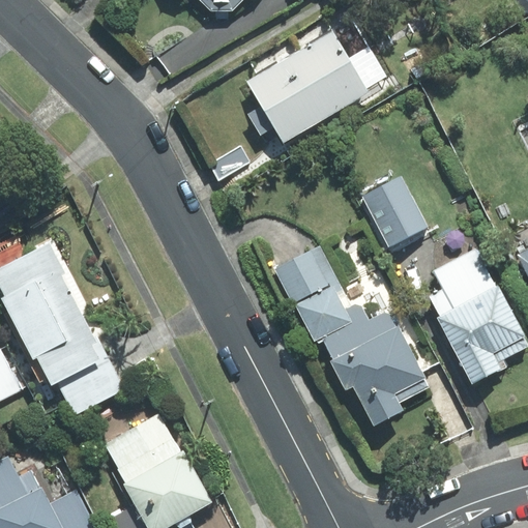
[(199,0),(210,11),(231,11),(242,0),(199,0)]
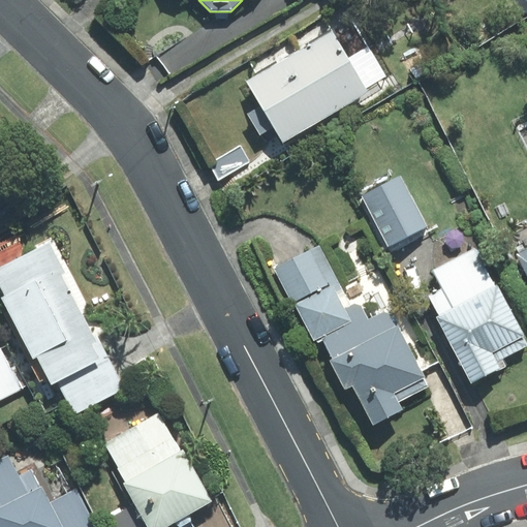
[(282,143),(368,93),(332,31),(246,82),(260,105),(247,114),(258,134),(273,126),(282,143)]
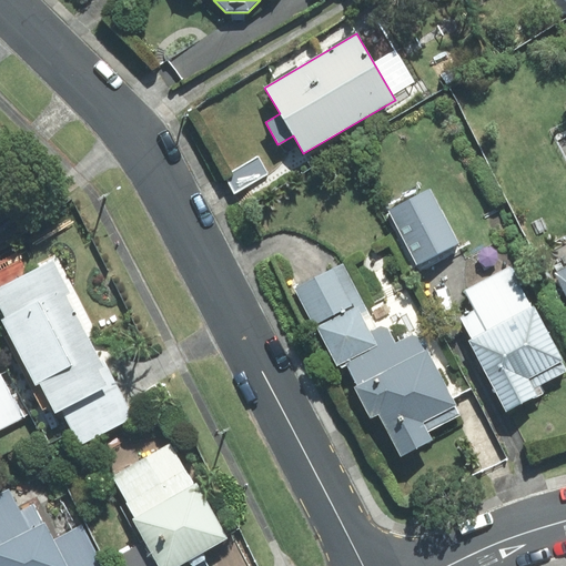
[(415,265),(458,243),(430,189),(386,211),(415,265)]
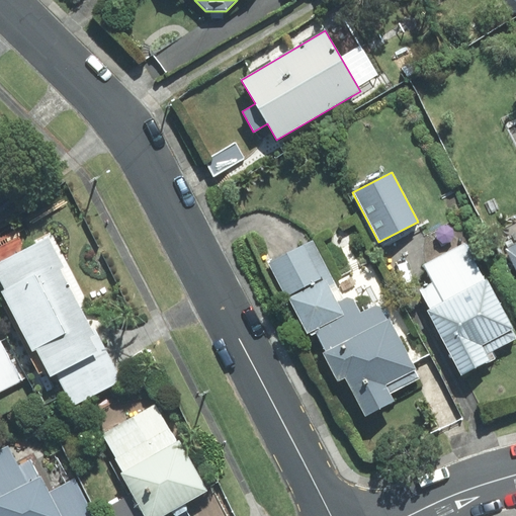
[(36,349),(51,376),(57,374),(73,405),(122,379),(101,341),(95,344),(91,337),(96,335),(62,269),(65,267),(49,236),(0,261),(0,281),(4,289),(1,291),(32,351),(36,349)]
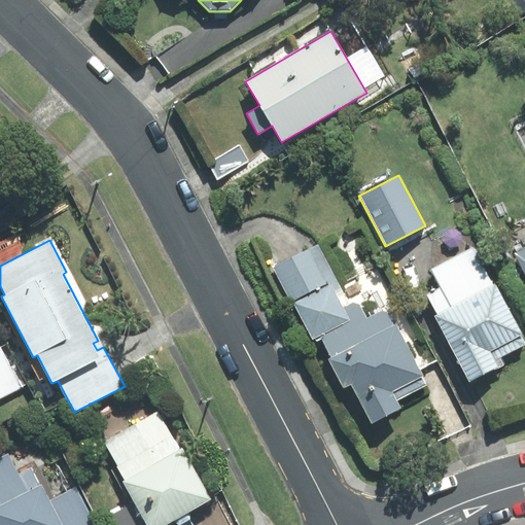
[(348,303),(317,244),(273,267),(312,340),(319,336),(329,356),(327,358),(343,388),(351,384),(372,423),(403,408),(398,400),(428,384),(390,312),(352,301),(348,303)]
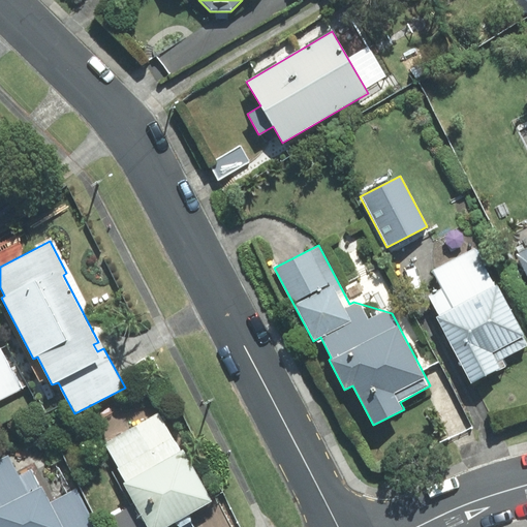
[(526,246),(515,253),(526,277),(526,246)]
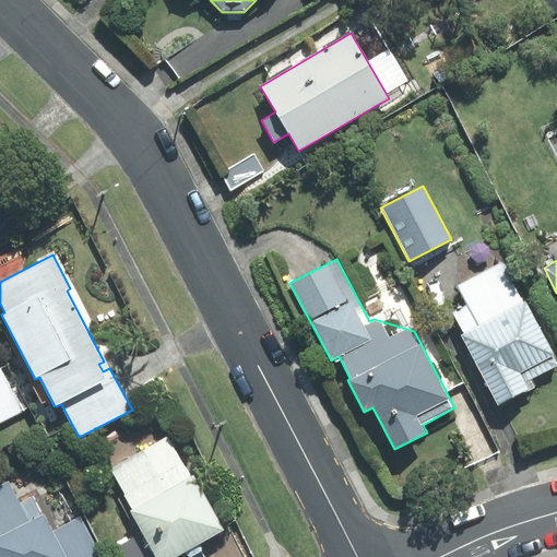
[(463,333),(460,335),(497,405),(534,387),(531,380),(556,366),(556,360),(525,301),(522,303),(501,261),(454,285),(465,305),(451,312),(463,333)]
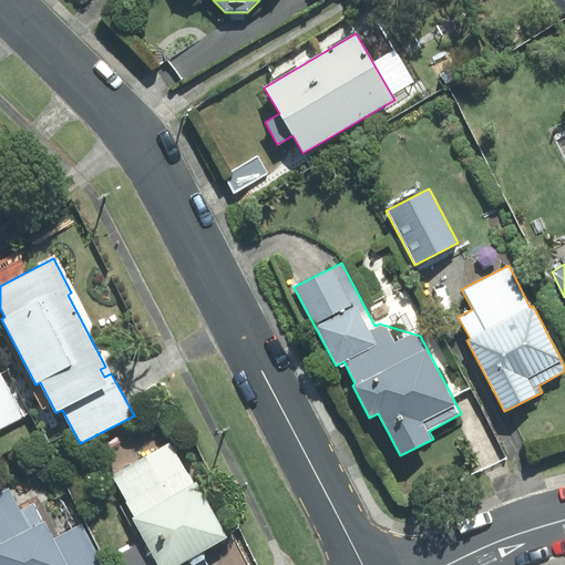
[(0,427),(23,415),(0,371),(0,427)]
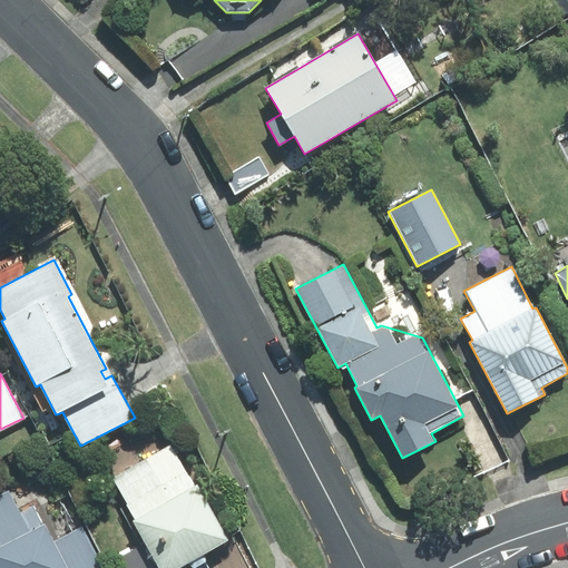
[(178,567),(229,540),(198,483),(195,486),(172,444),(113,478),(136,519),(134,521),(146,542),(114,560),(118,567),(178,567)]
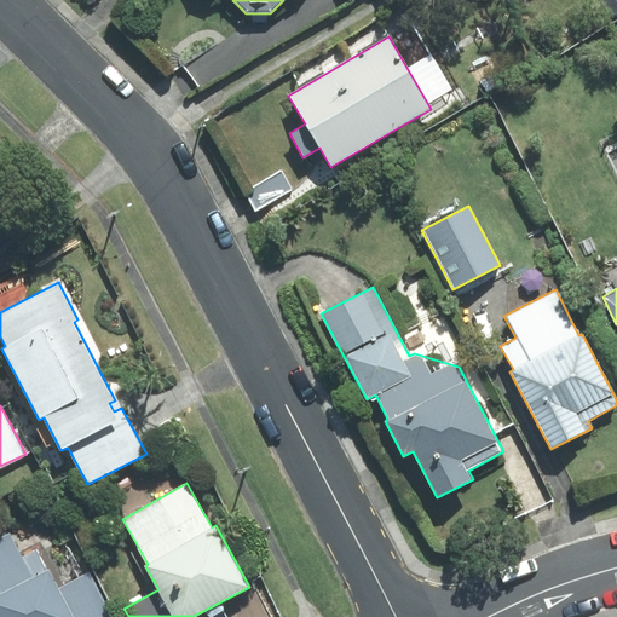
[(109,616),(111,616),(88,571),(59,587),(48,568),(46,569),(36,548),(22,555),(11,536),(0,541),(0,616),(109,616)]
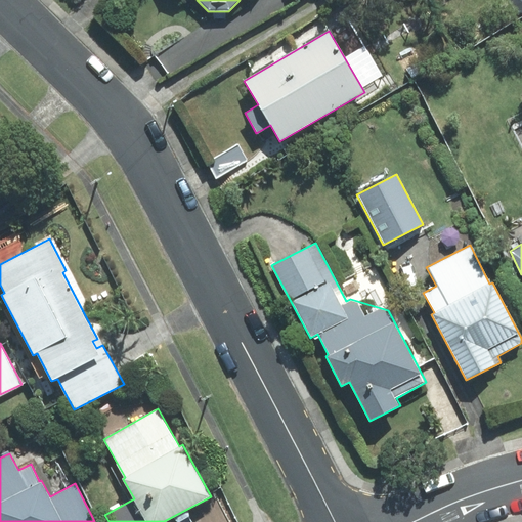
All buildings are outlined.
